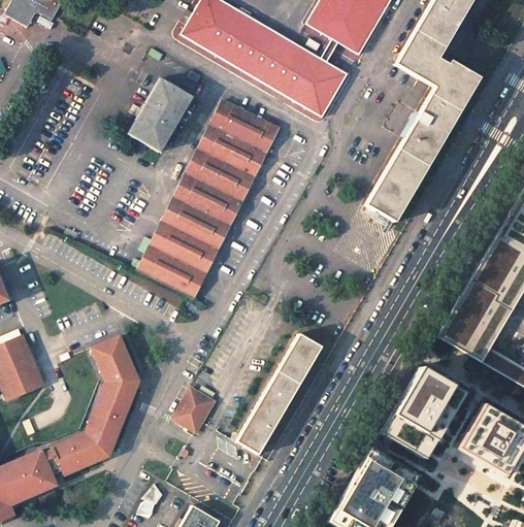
[(14,0),(7,13),(31,27),(39,11),(56,20),(66,0),(14,0)]
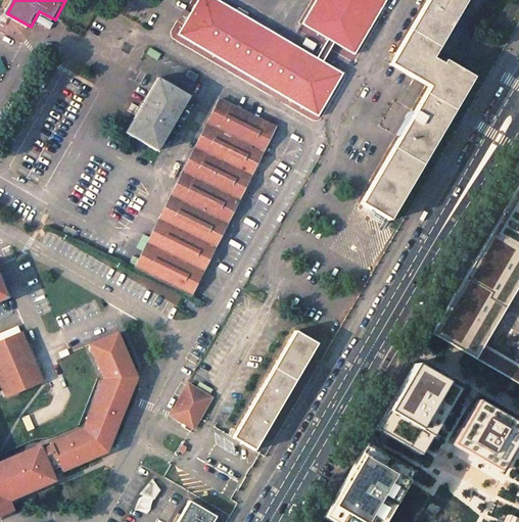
[(320,57),(221,0),(200,0),(181,34),(322,115),(346,73),(326,61),(337,42),(357,54),(386,0),(318,0),(304,24),(331,39),(320,57)]
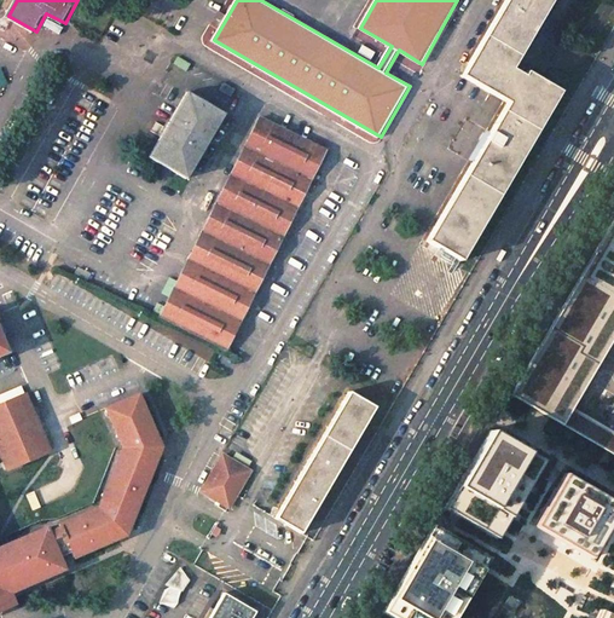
[(503,104),(422,241),(457,261),(556,92),(522,71),(519,76),(507,69),(546,0),(500,0),(457,76),(503,104)]
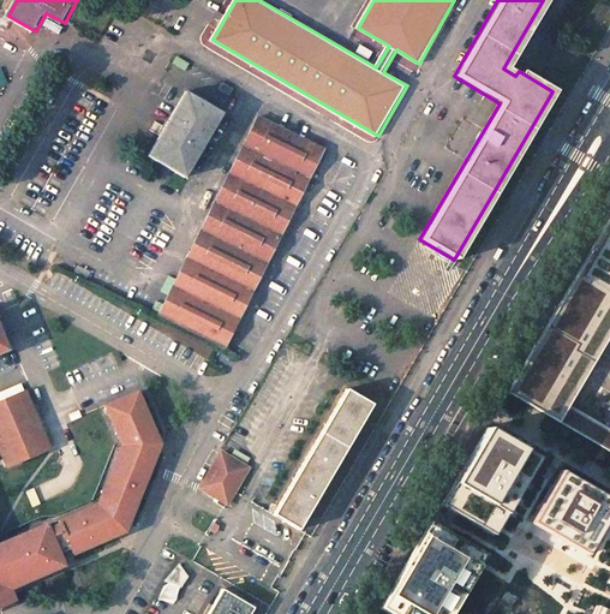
[(190,91),(153,155),(189,177),(226,112),(190,91)]
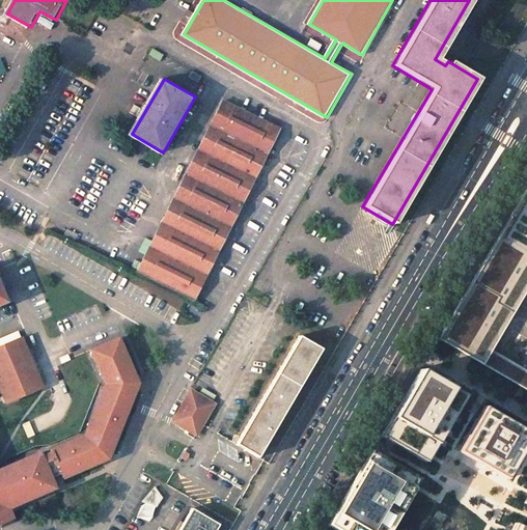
[(283,127),(226,100),(141,271),(198,299),(283,127)]
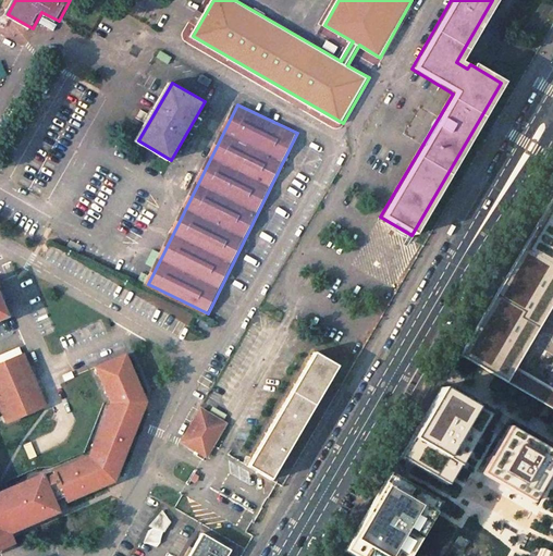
[(552,198),(465,349),(511,378),(520,361),(552,303),(552,198)]
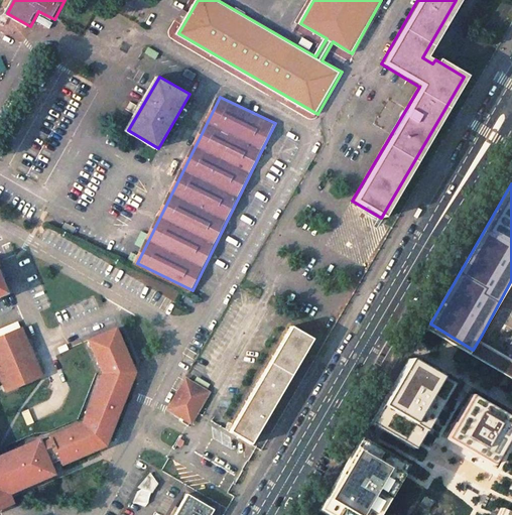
[(0,269),(0,297),(10,293),(0,269)]
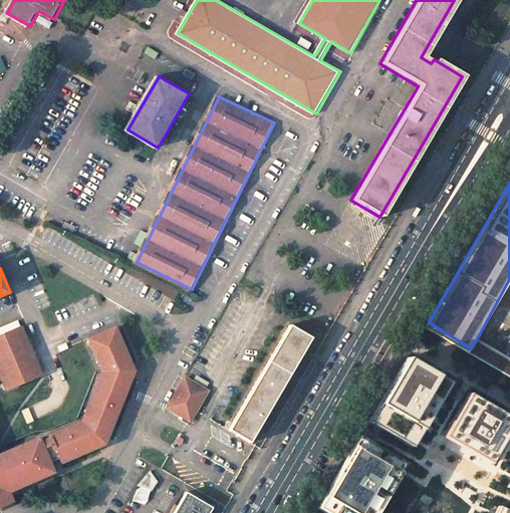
[(293,324),(232,429),(253,442),(314,337),(293,324)]
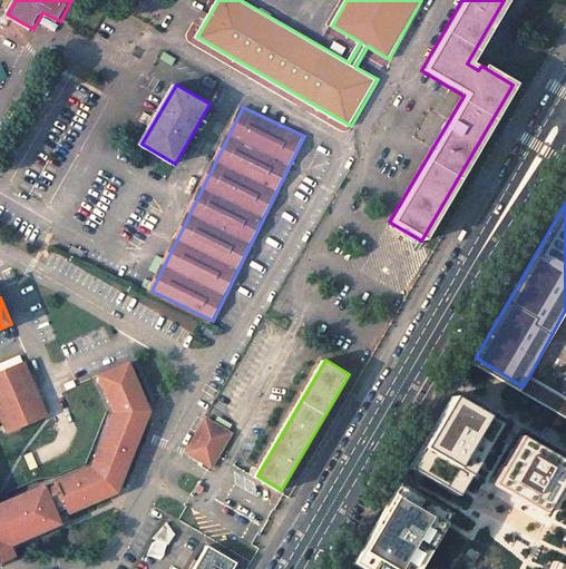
[(0,557),(3,556),(1,550),(8,547),(8,546),(12,545),(62,522),(58,512),(70,507),(72,512),(122,491),(153,410),(133,362),(101,374),(117,411),(95,467),(59,481),(60,484),(49,489),(47,486),(0,504),(0,420),(6,418),(11,432),(50,414),(27,361),(0,372),(0,557)]
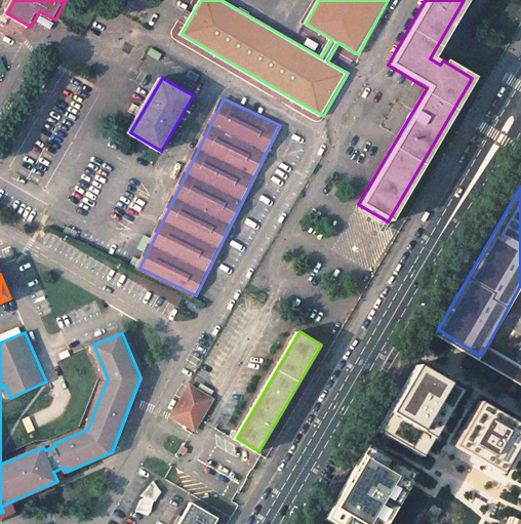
[(520,358),(490,340),(481,356),(520,379),(520,358)]
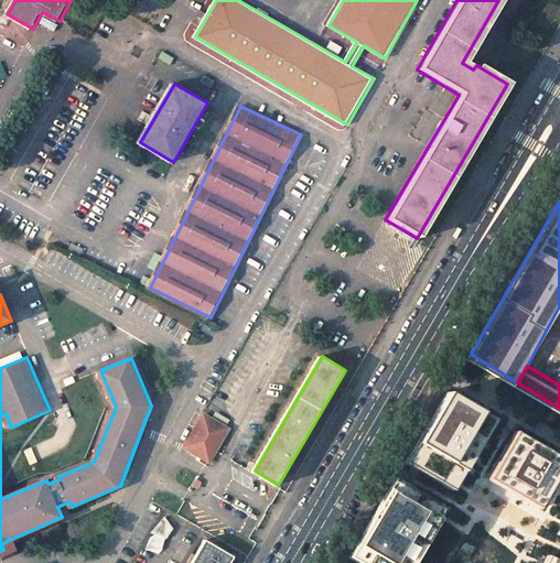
[(501,411),(454,383),(411,454),(458,483),(501,411)]
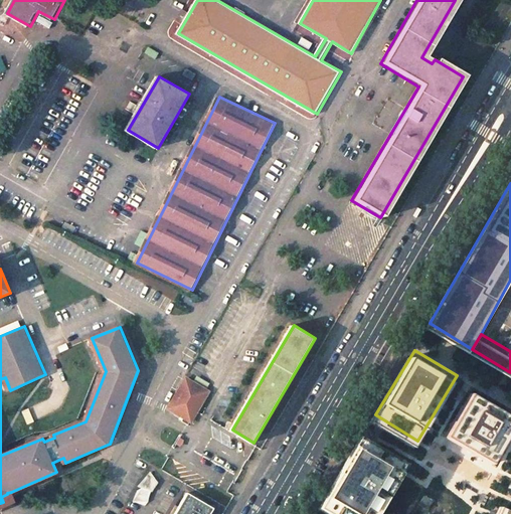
[(187,377),(169,408),(194,422),(212,391),(187,377)]
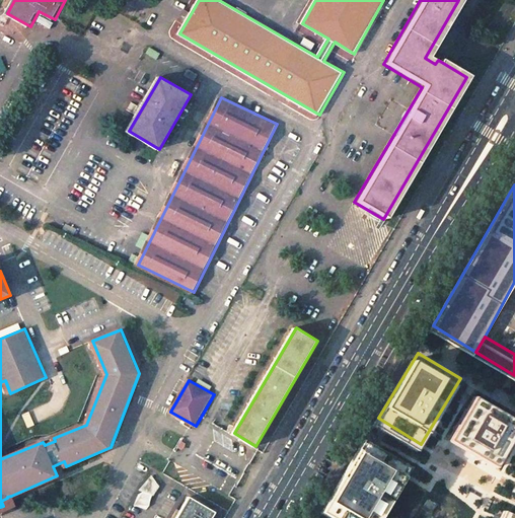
[(514,409),(480,387),(454,427),(505,459),(514,444),(514,409)]
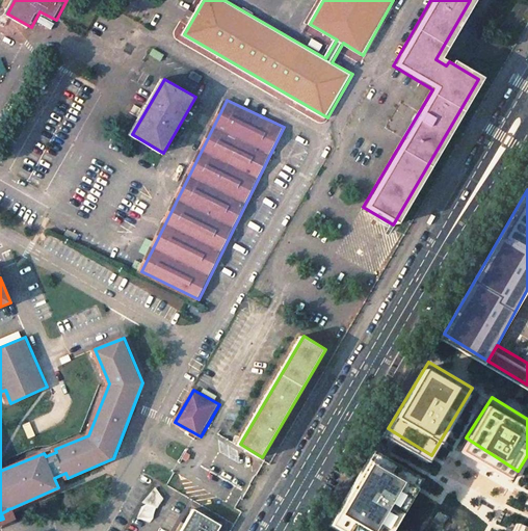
[(379,530),(415,476),(374,451),(328,527),(336,530),(379,530)]
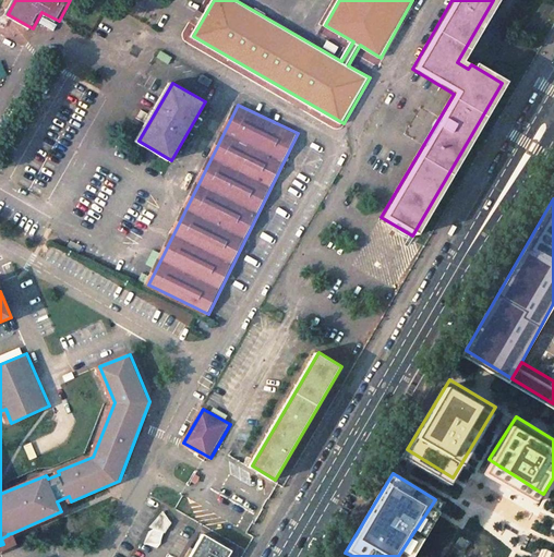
[(157,513),(149,544),(163,547),(170,517),(157,513)]
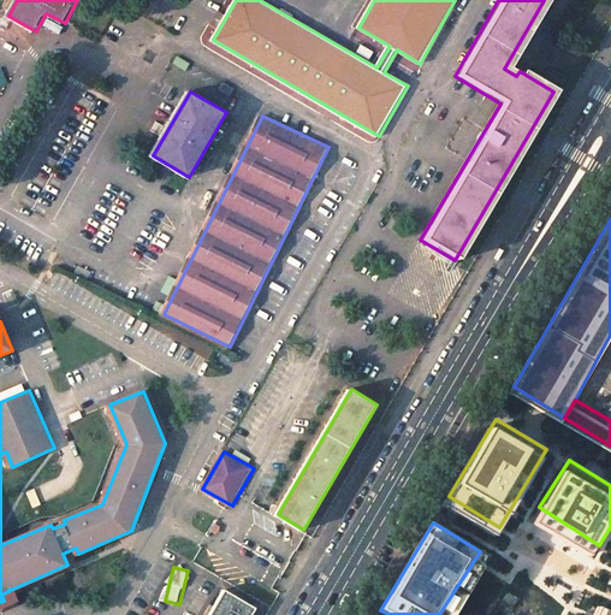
[(229,586),(211,614),(254,614),(259,608),(238,596),(241,593),(229,586)]
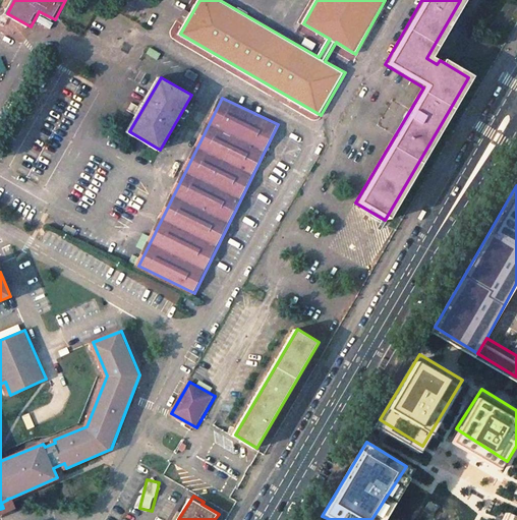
[(516,504),(510,501),(499,519),(516,519),(516,504)]
